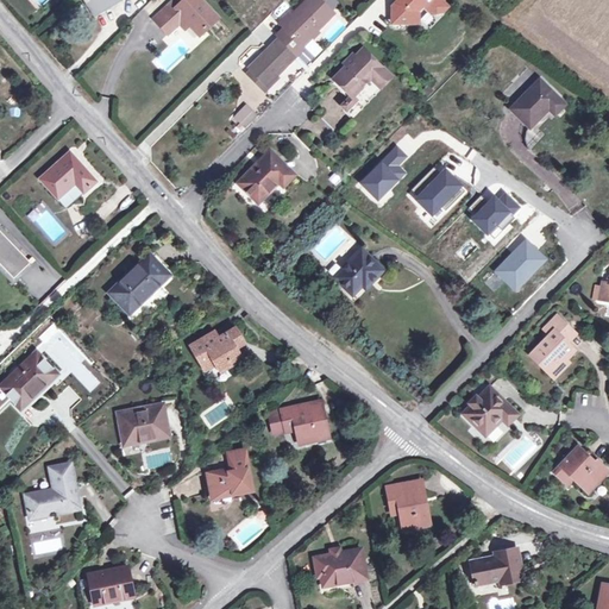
[(85,0),(94,16),(105,10),(102,5),(108,0),(85,0)]
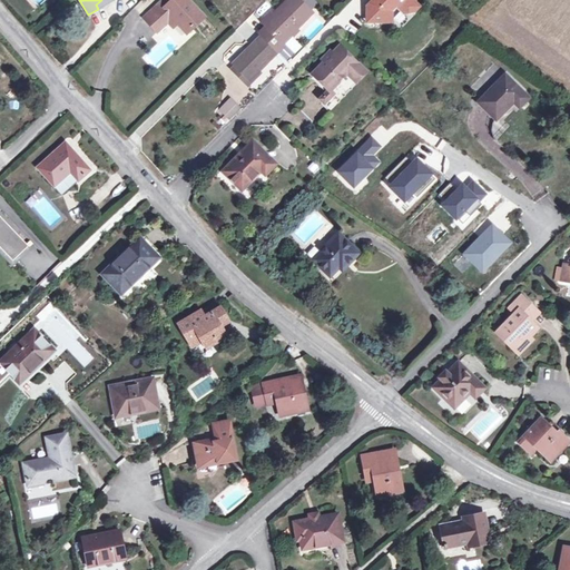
[(173,0),(166,6),(161,1),(143,18),(156,32),(167,22),(172,18),(176,23),(185,32),(203,17),(186,0),(173,0)]
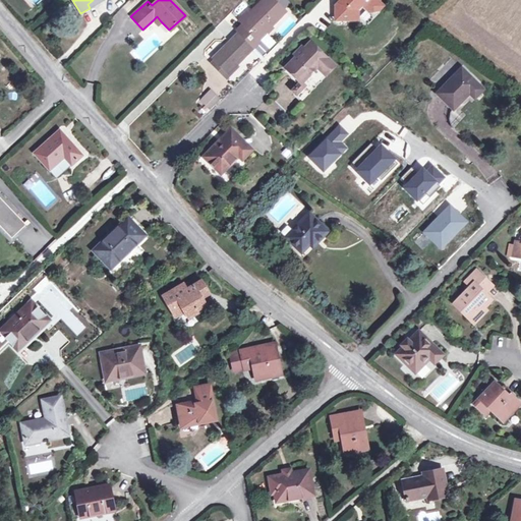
[(236,31),(238,33),(221,50),(223,52),(215,61),(211,64),(223,77),(235,65),(258,42),(256,40),(271,26),(285,11),(274,0),(262,0),(248,14),(240,22),(242,24),(236,31)]
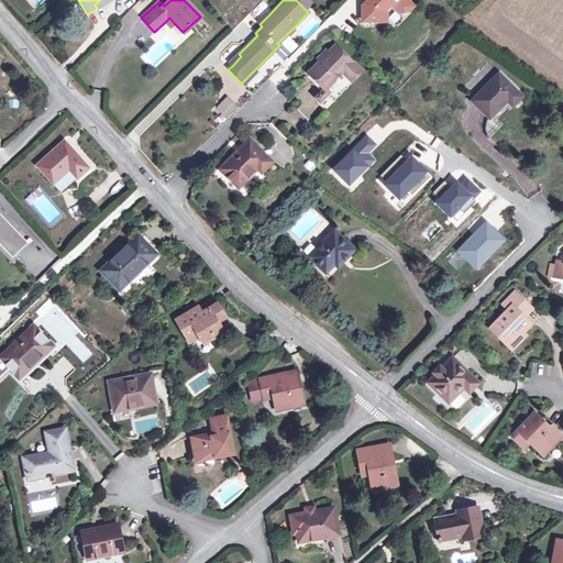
[(368,0),(362,8),(363,22),(386,21),(386,10),(390,6),(387,1),(388,0),(368,0)]
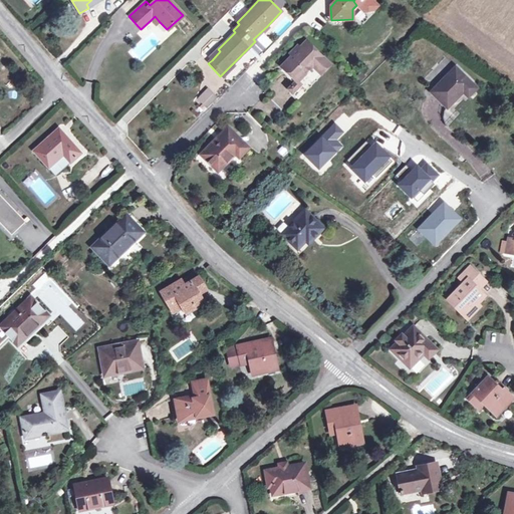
[(371,0),(354,0),(353,1),(356,5),(363,11),(373,10),(377,5),(371,0)]
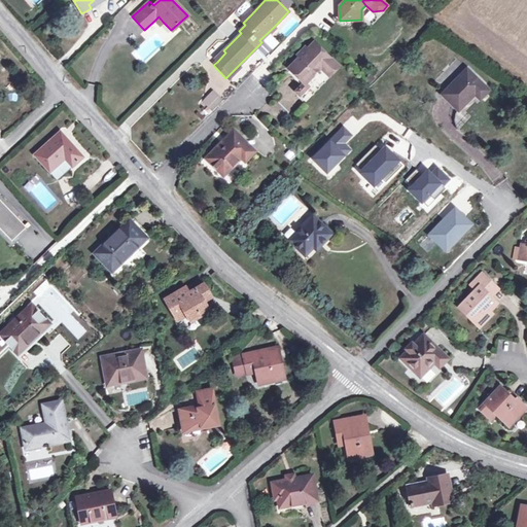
[(251,14),(249,12),(241,21),(243,23),(251,14)]
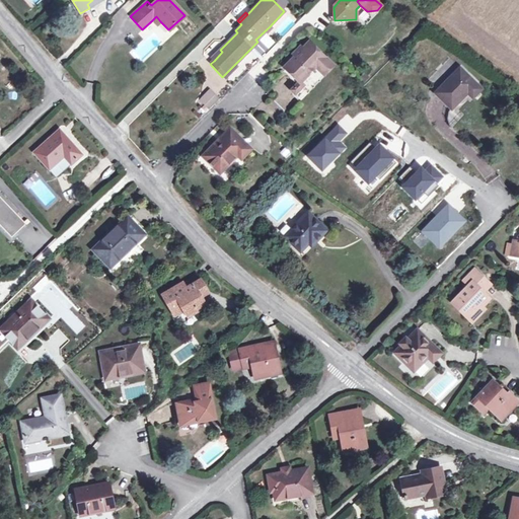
[(272,28),(270,26),(255,40),(257,42),(272,28)]
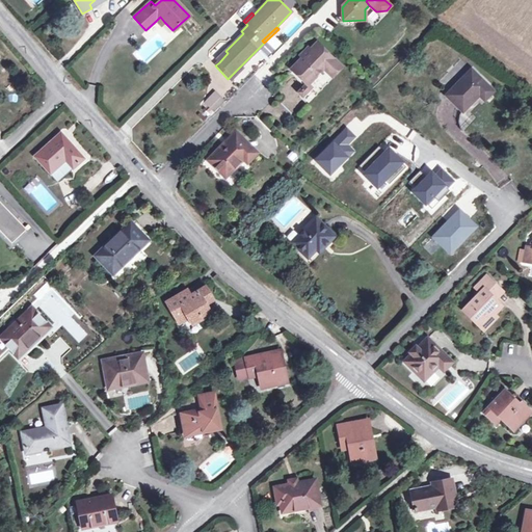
[(310,50),(301,59),(291,71),(307,85),(310,88),(302,97),(310,103),(334,77),(333,76),(341,67),(316,44),(310,50)]
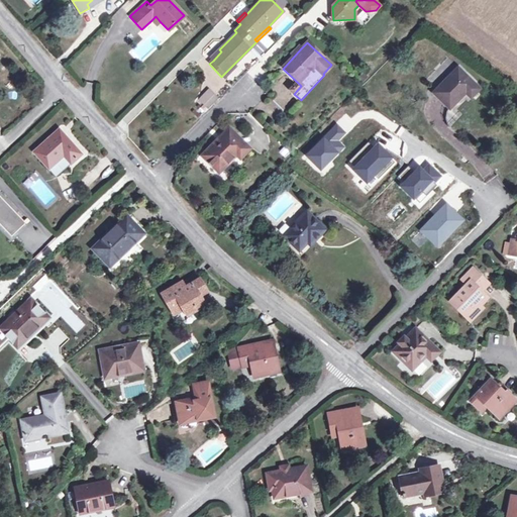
[(301,48),(299,46),(291,56),(293,58),(301,48)]
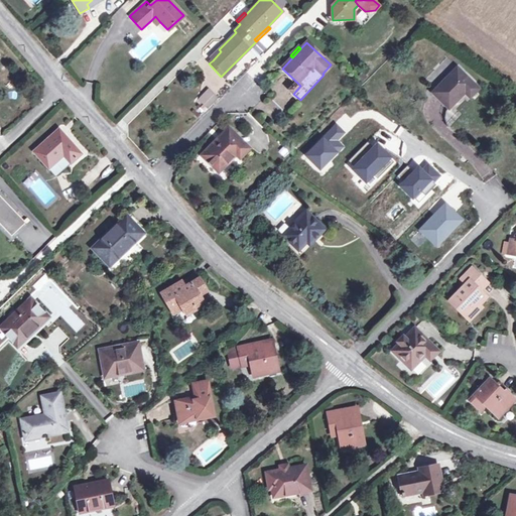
[(221,51),(219,49),(211,58),(213,60),(221,51)]
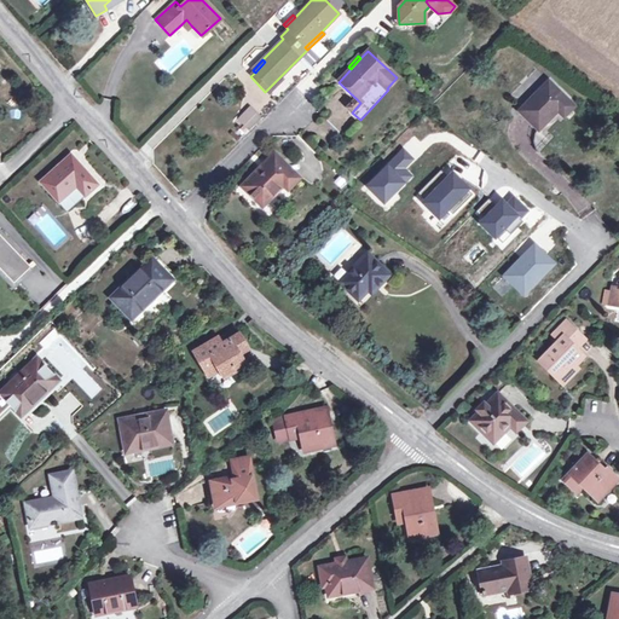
[(283,80),(279,77),(265,92),(267,94),(283,80)]
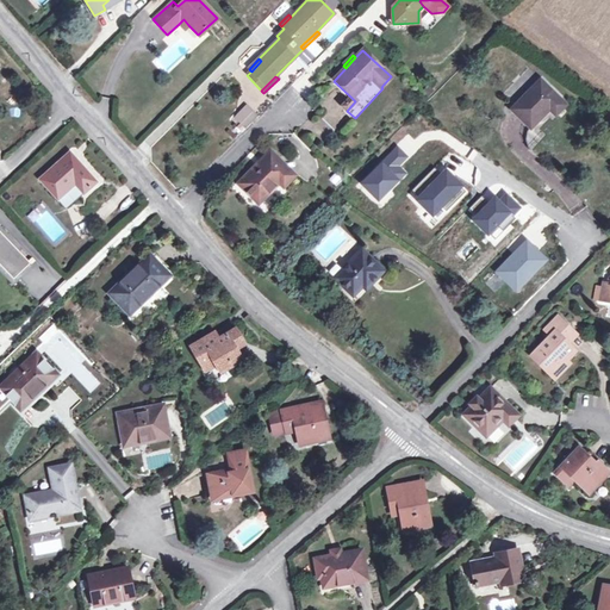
[(565,105),(540,80),(511,109),(530,128),(527,131),(527,143),(528,149),(529,150),(543,135),(534,125),(549,109),(555,114),(565,105)]
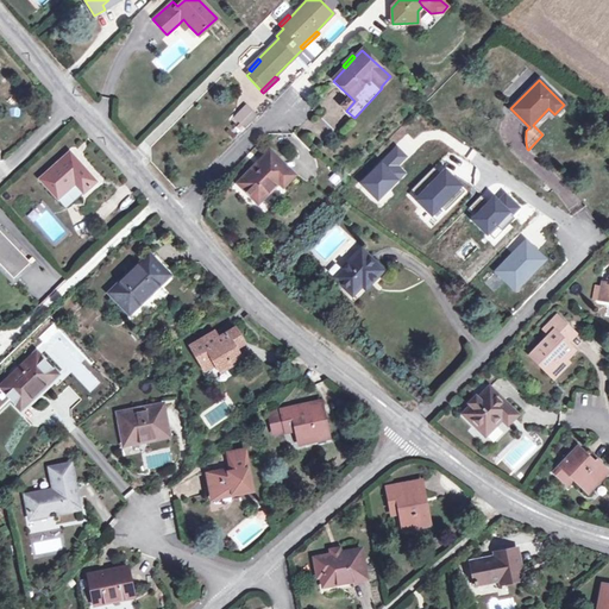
[(333,81),(330,83),(347,101),(351,98),(333,81)]
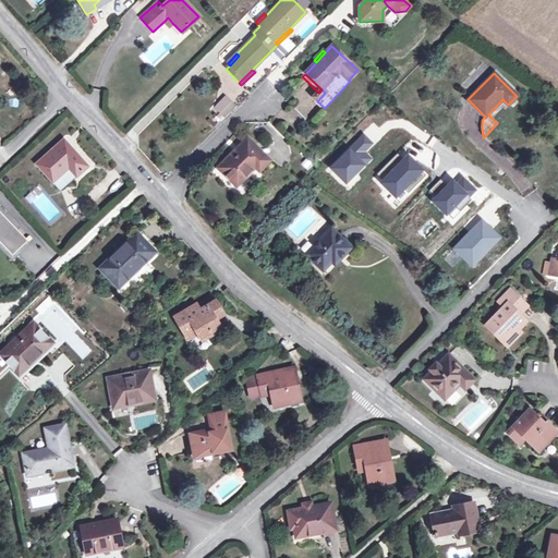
[(322,89),(318,93),(316,95),(315,96),(315,98),(316,100),(317,101),(325,93),(322,89)]
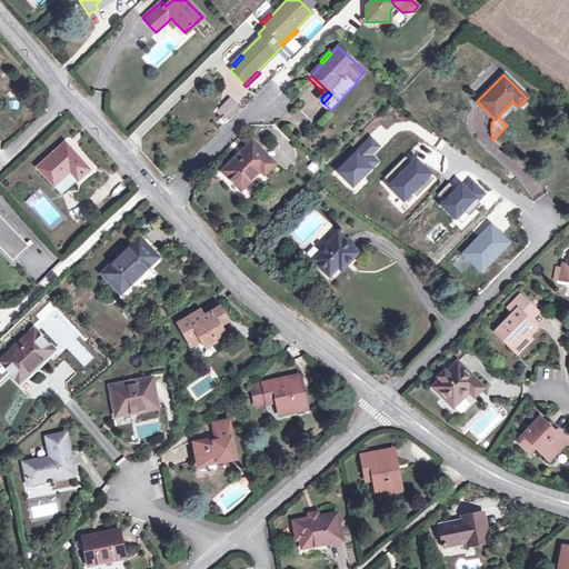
[(238,109),(229,101),(219,111),(227,119),(238,109)]
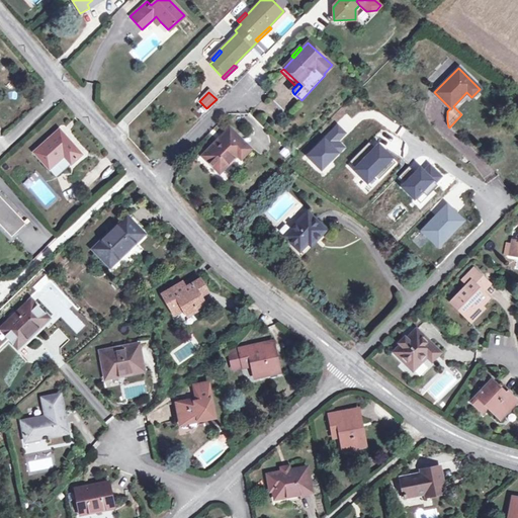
[(348,133),(333,118),(301,150),(322,170),(345,147),(339,141),(348,133)]
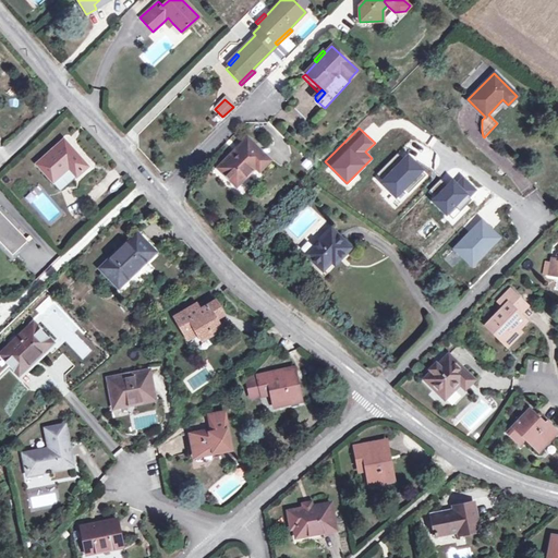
[(268,161),(246,140),(218,168),(235,185),(254,167),(258,171),(268,161)]
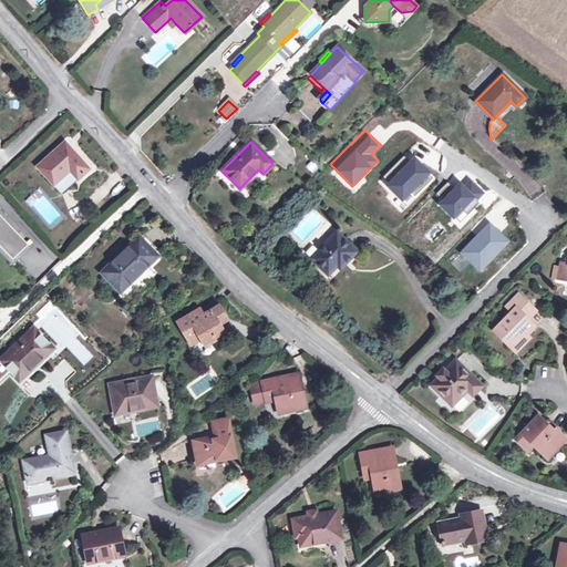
[(89,171),(64,143),(37,168),(59,194),(75,178),(78,181),(89,171)]
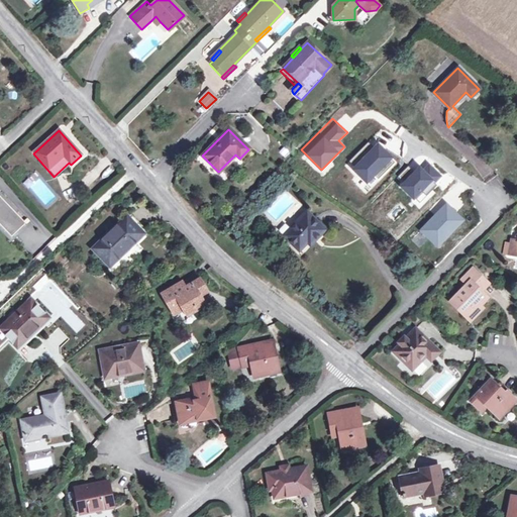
[(372,136),(346,164),(368,184),(393,159),(372,136)]
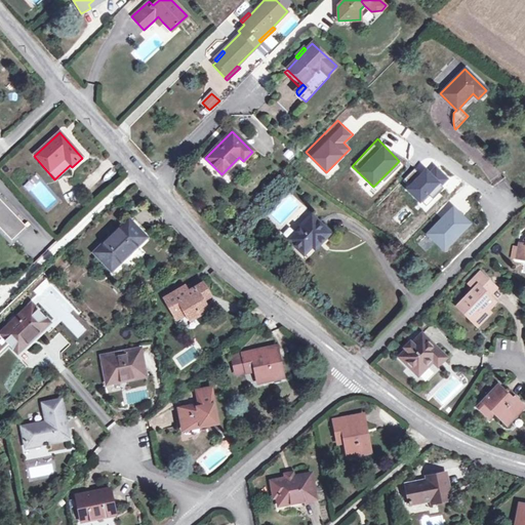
[(417,161),(399,182),(425,205),(449,178),(432,162),(426,168),(417,161)]
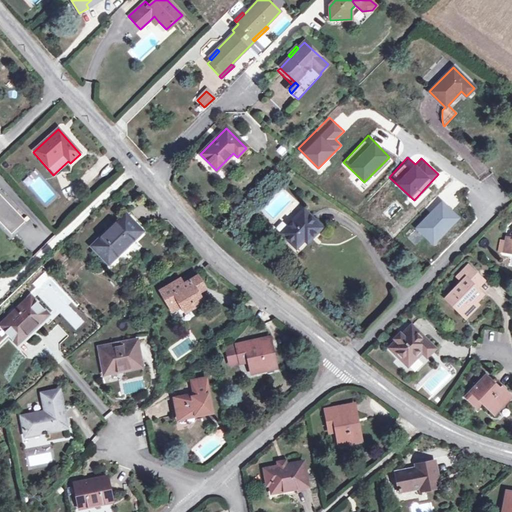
[(0,222),(11,234),(23,222),(7,205),(9,203),(0,193),(0,222)]
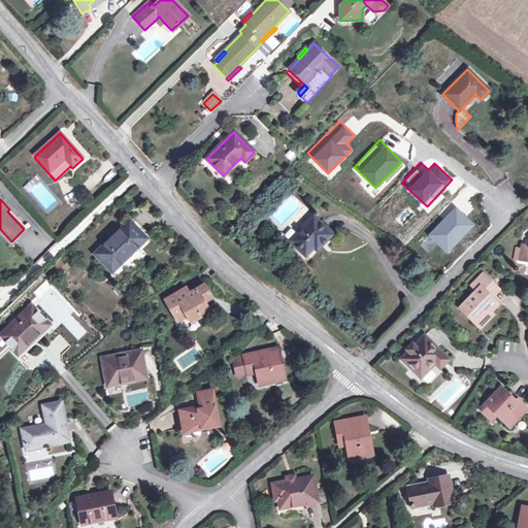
[(474,223),(451,203),(439,216),(442,219),(427,235),(449,255),(474,223)]
